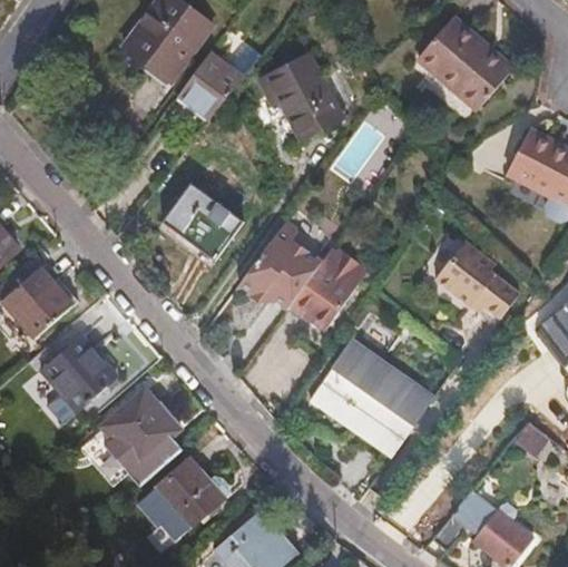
[(158,0),(126,46),(172,78),(211,23),(176,0),(158,0)]
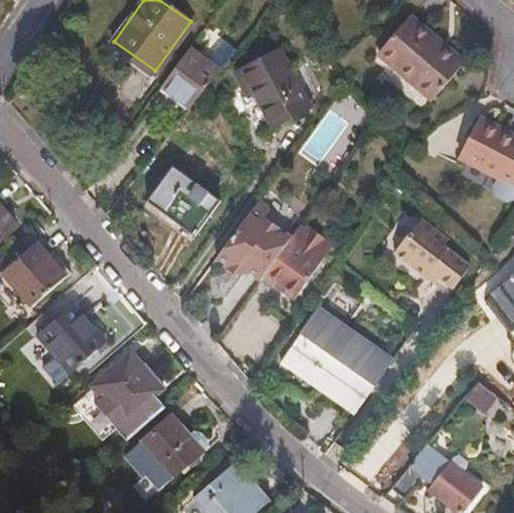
[(466,62),(412,14),(380,50),(433,99),(466,62)]
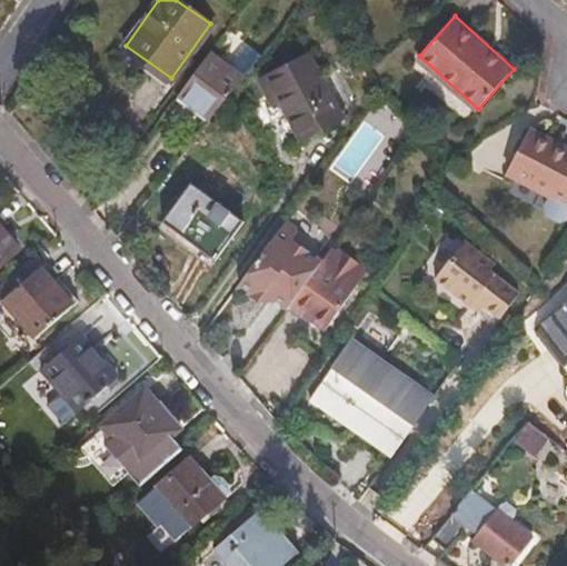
[(209,51),(178,95),(210,117),(221,102),(261,53),(250,45),(232,68),(209,51)]
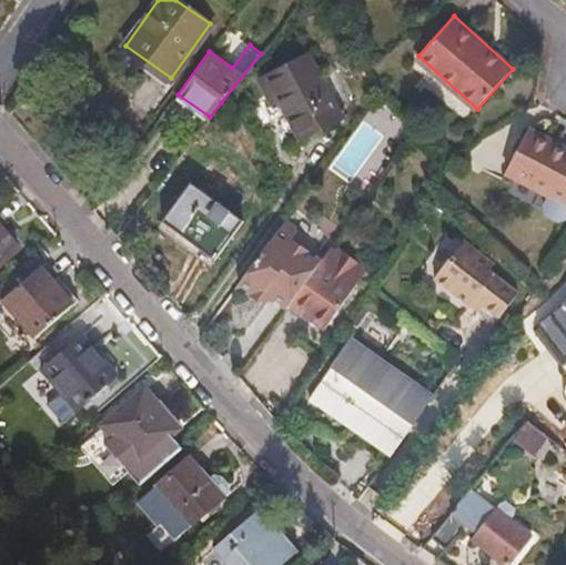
[(309,53),(259,80),(272,103),(280,100),(300,139),(342,115),(309,53)]
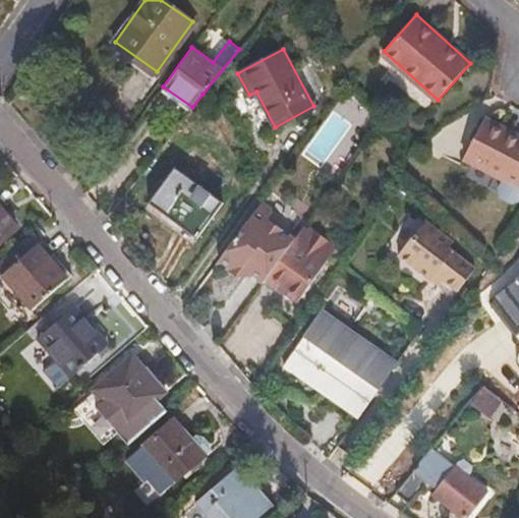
[(321,159),(349,117),(332,106),(304,148),(321,159)]
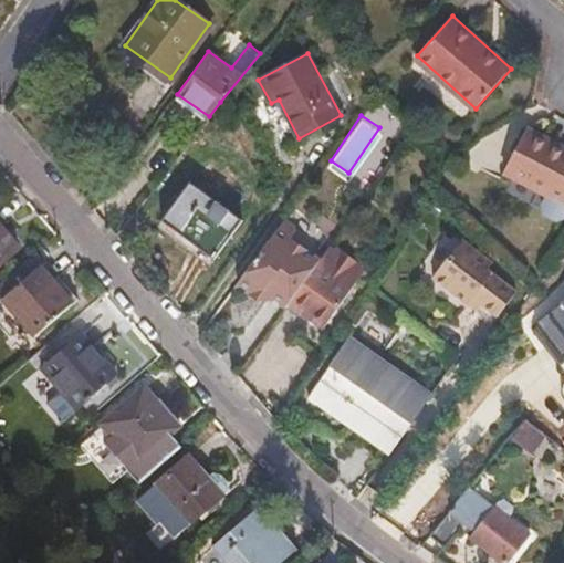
[(563,146),(526,128),(504,170),(550,194),(545,204),(546,211),(561,219),(563,217),(563,146)]
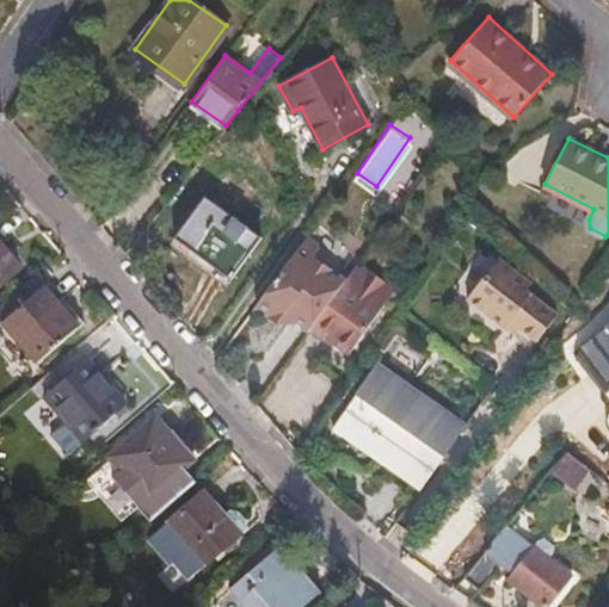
[(231,277),(260,234),(204,194),(174,237),(231,277)]
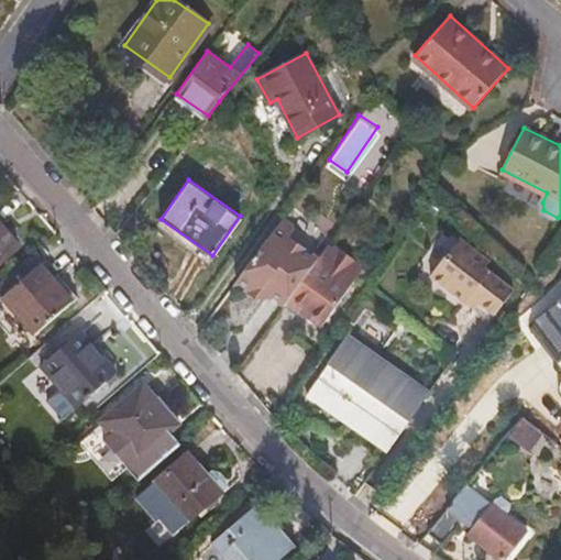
[(283,218),(237,281),(248,291),(264,287),(286,304),(289,299),(318,260),(296,242),(293,226),(283,218)]
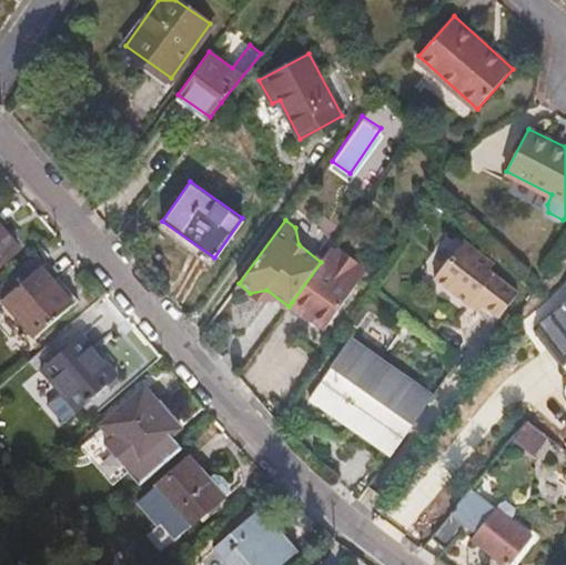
[(0,260),(18,246),(0,225),(0,260)]
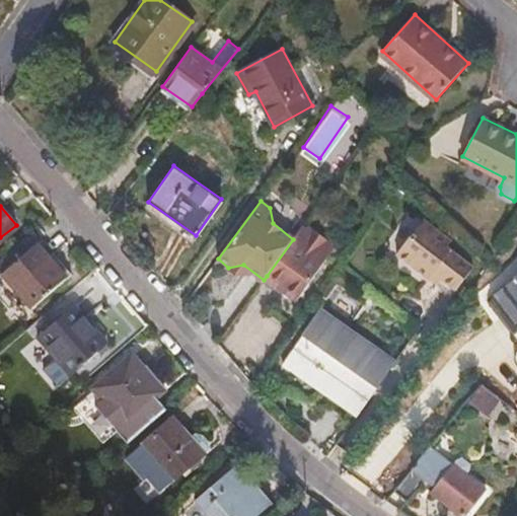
[(449,240),(420,221),(395,255),(430,279),(434,273),(456,289),(472,266),(445,247),(449,240)]
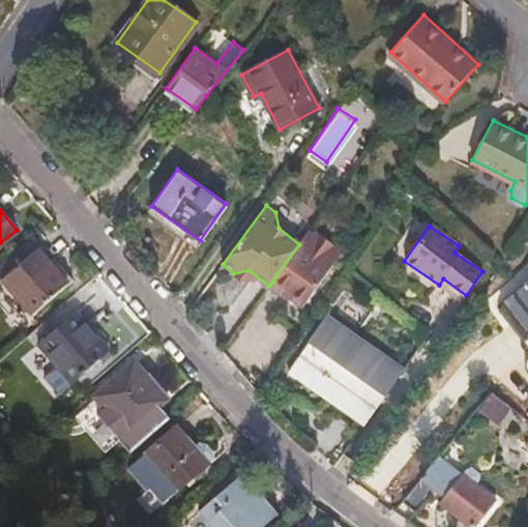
[(312,228),(299,244),(272,282),(302,304),(343,251),(312,228)]
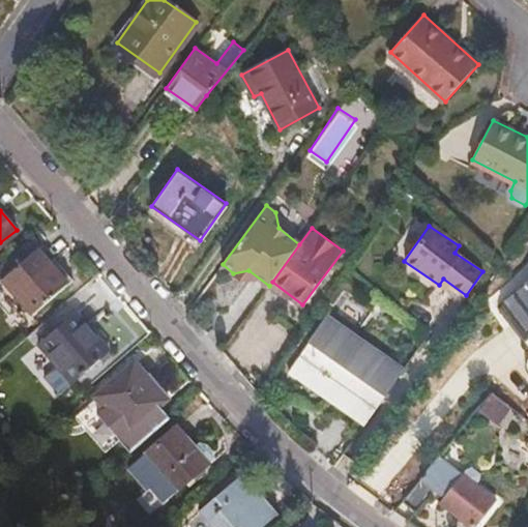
[(55,269),(36,249),(2,277),(32,311),(71,279),(60,265),(55,269)]
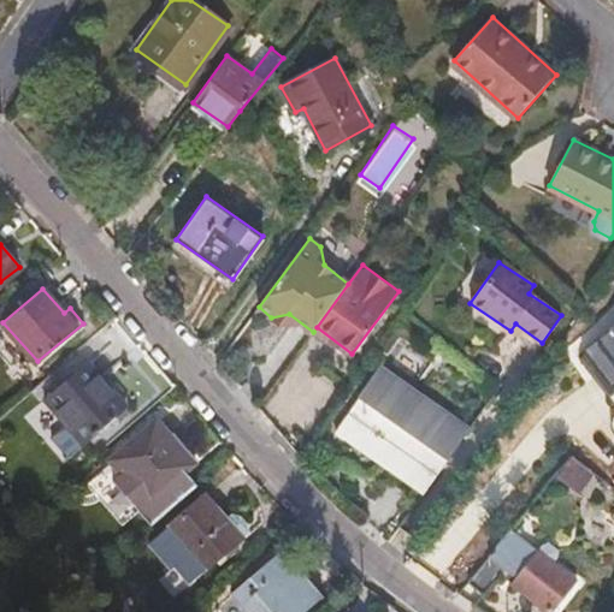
[(613,315),(580,338),(590,354),(604,345),(613,360),(613,315)]
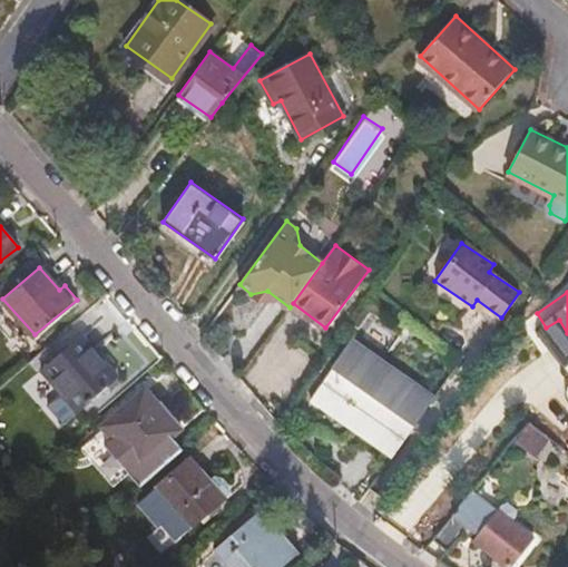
[(567,333),(559,320),(546,328),(567,363),(567,333)]
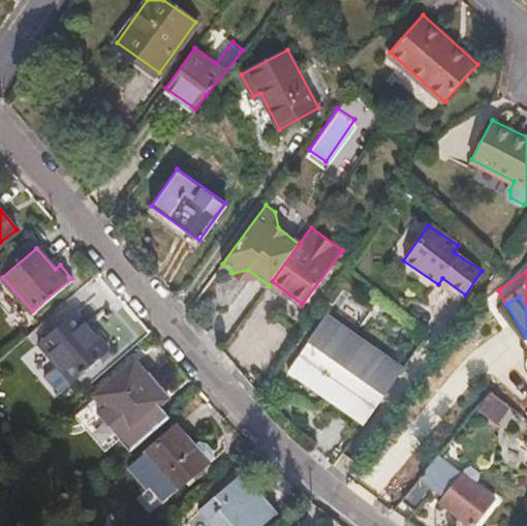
[(109,348),(75,309),(38,340),(73,379),(109,348)]
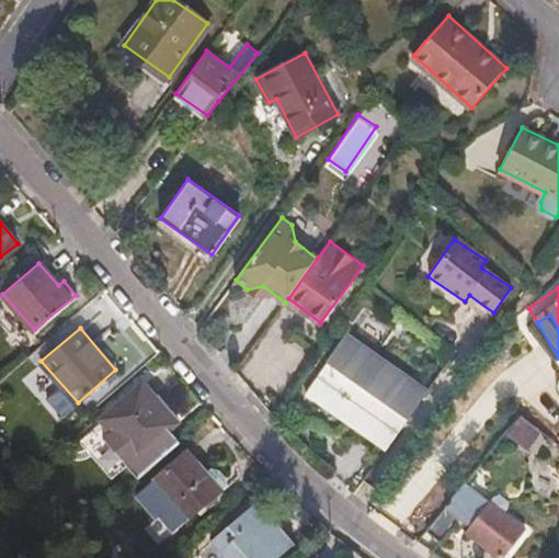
[(309,388),(388,444),(428,387),(349,332),(309,388)]
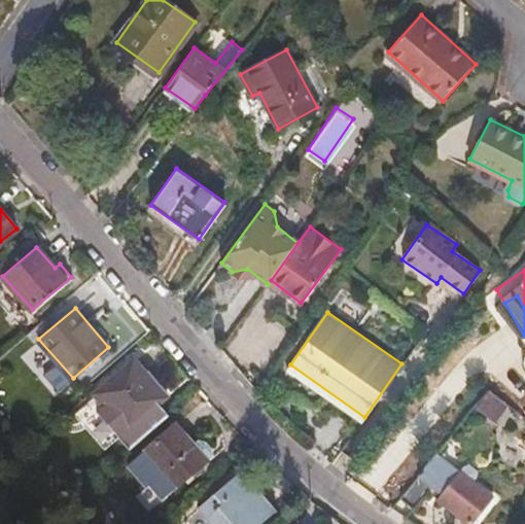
[(127,428),(165,394),(135,360),(97,393),(127,428)]
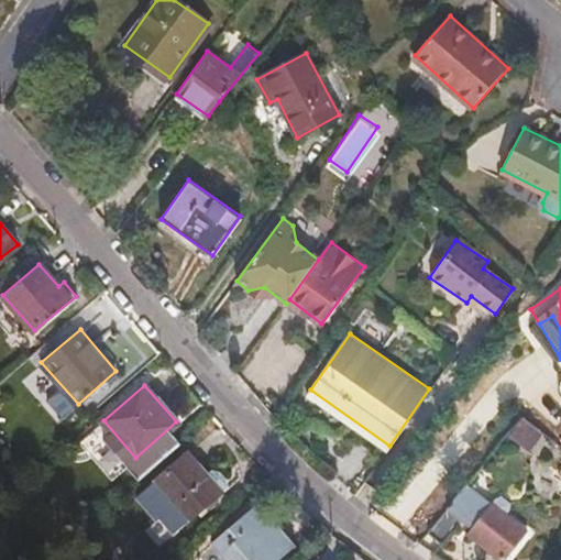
[(529,449),(542,434),(523,417),(509,434),(529,449)]
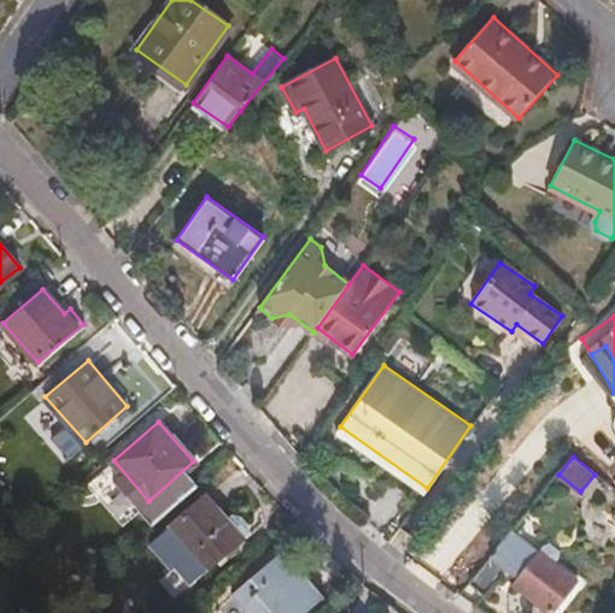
[(226,518),(206,495),(169,528),(187,548),(176,559),(192,577),(249,532),(247,523),(241,514),(232,513),(226,518)]
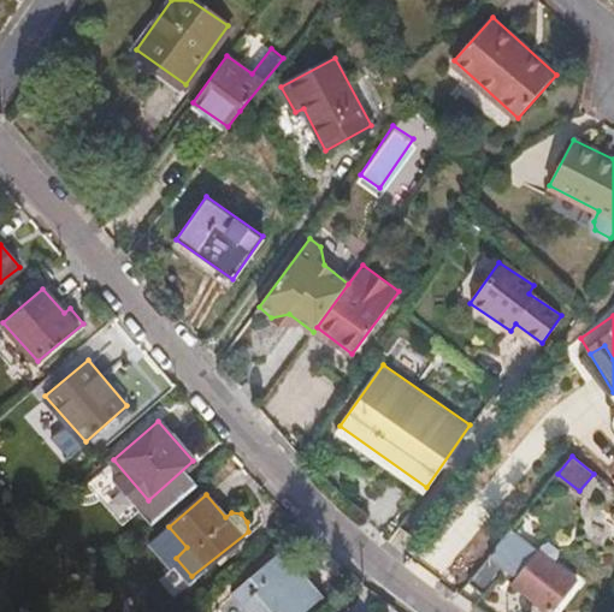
[(509,528),(470,581),(488,594),(508,569),(518,576),(513,583),(549,611),(550,611),(577,580),(554,562),(558,557),(558,552),(558,550),(548,544),(545,544),(542,545),(538,551),(509,528)]
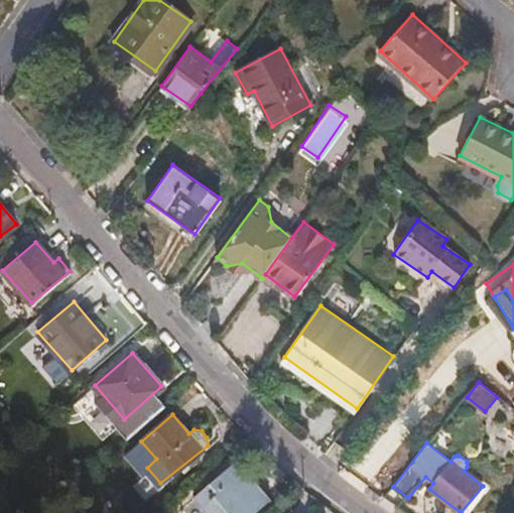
[(210,512),(251,512),(268,499),(236,462),(196,496),(210,512)]
